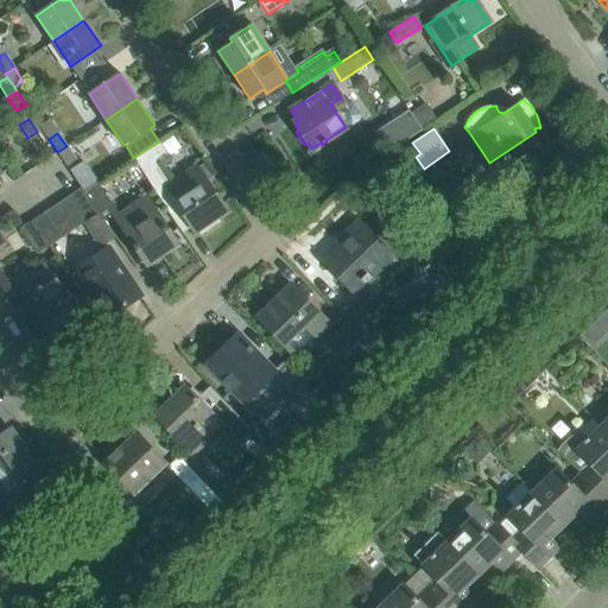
[(159,141),(133,158),(168,210),(177,204),(196,232),(198,230),(201,234),(219,222),(216,219),(226,211),(197,169),(171,187),(156,164),(168,156),(159,141)]
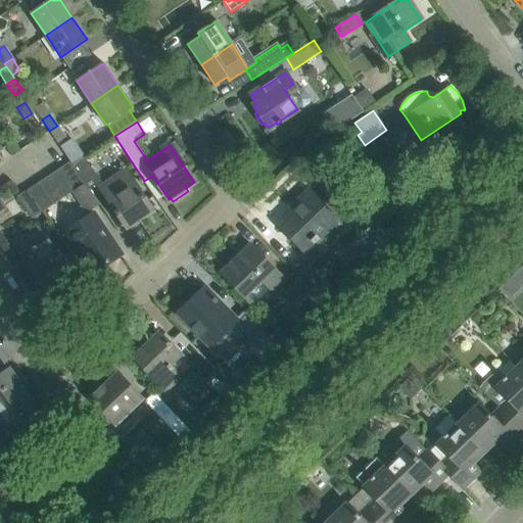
[(57,143),(65,138),(57,126),(49,131),(57,143)]
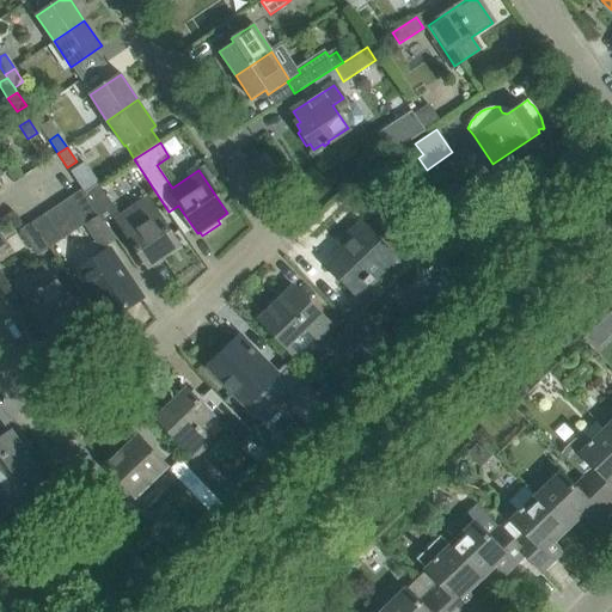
[(392,157),(398,167),(408,161),(402,151),(392,157)]
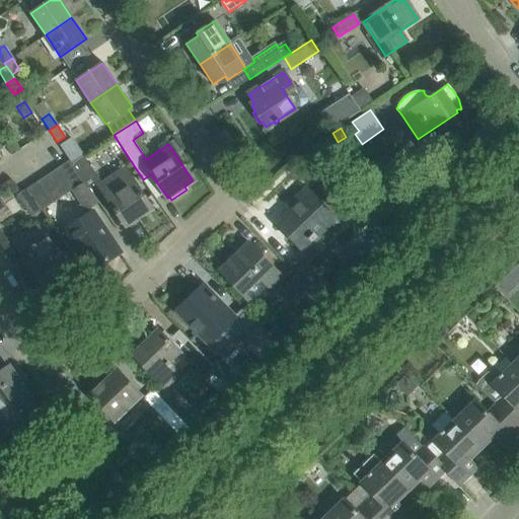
[(71,163),(84,182),(88,189),(99,180),(83,155),(71,163)]
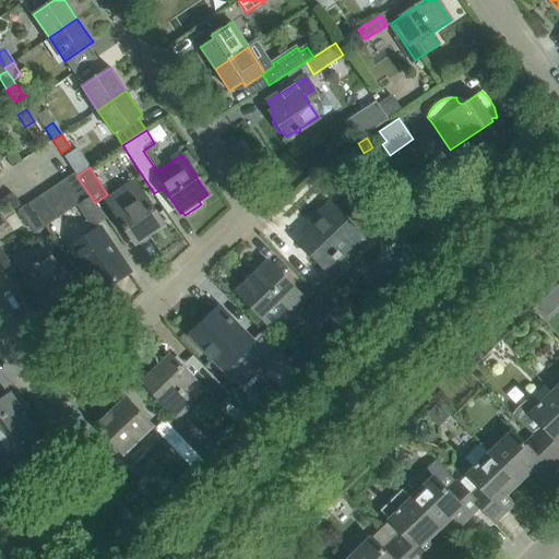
[(74,173),(63,180),(79,204),(91,197),(76,176),(74,173)]
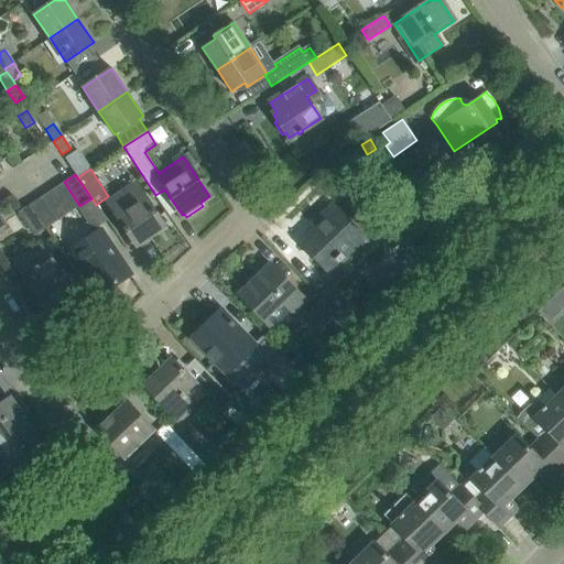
[(68,214),(78,207),(79,206),(64,182),(53,190),(68,214)]
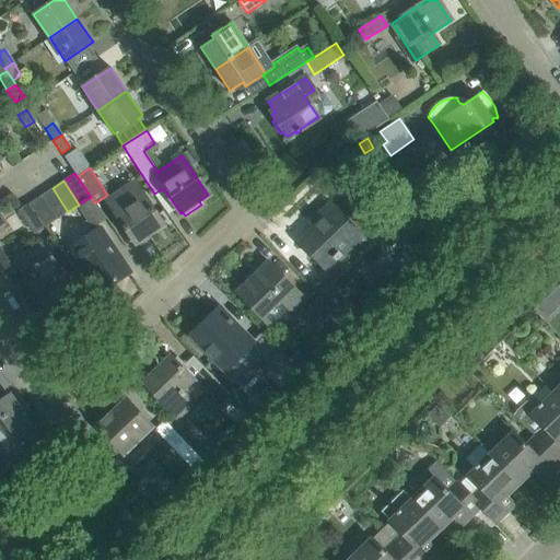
[(53,188),(41,196),(57,219),(68,212),(53,188)]
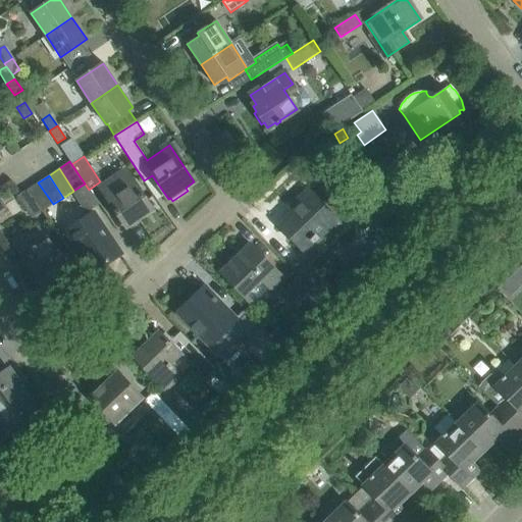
[(100,188),(126,227),(152,210),(133,180),(119,190),(112,179),(100,188)]
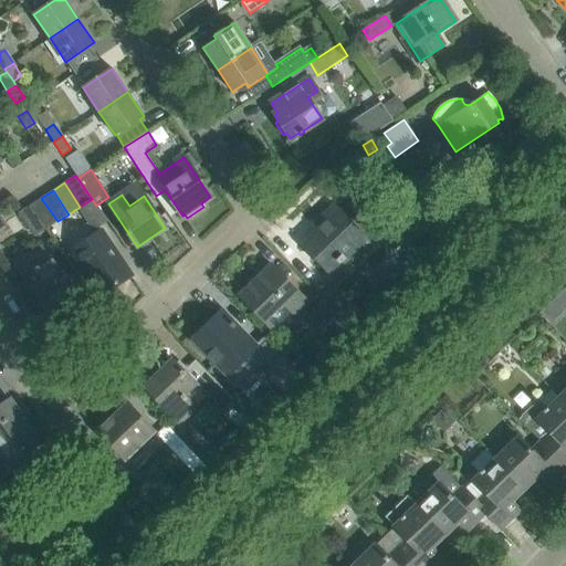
[(41,198),(30,206),(45,229),(58,221),(41,198)]
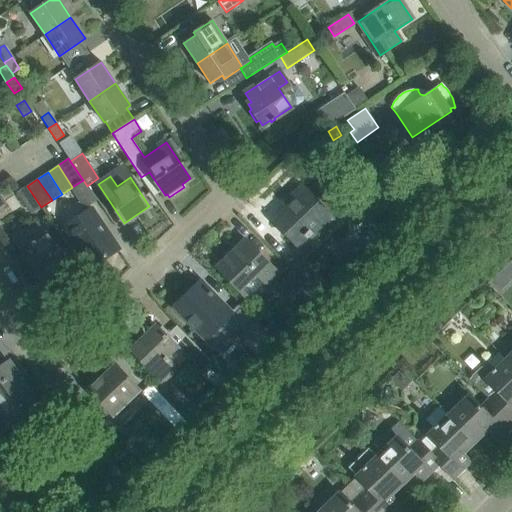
[(96,200),(87,186),(83,180),(72,187),(71,188),(84,207),(96,200)]
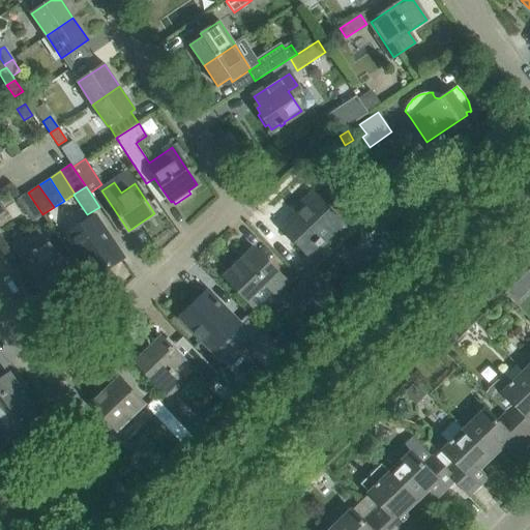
[(316,198),(283,230),(306,255),(329,232),(334,238),(346,228),(312,192),(311,193),(316,198)]
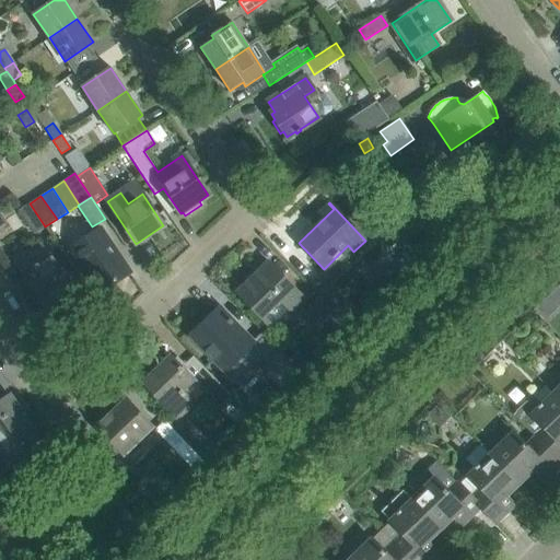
[(34,234),(45,226),(30,203),(19,211),(34,234)]
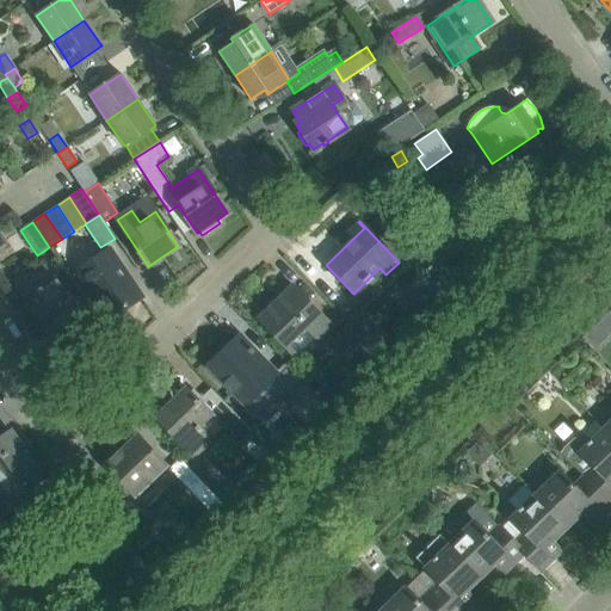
[(79,270),(110,318),(140,298),(109,251),(79,270)]
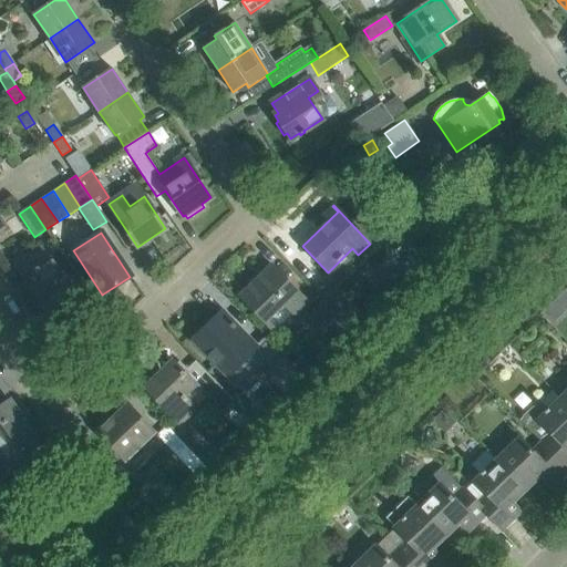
[(73,291),(43,245),(13,265),(23,280),(26,279),(45,309),(73,291)]
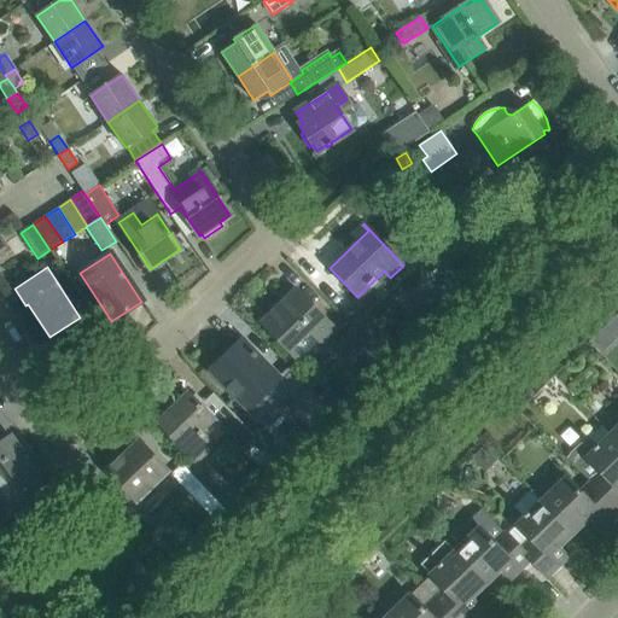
[(336,330),(295,289),(261,322),(289,351),(309,332),(320,344),(336,330)]
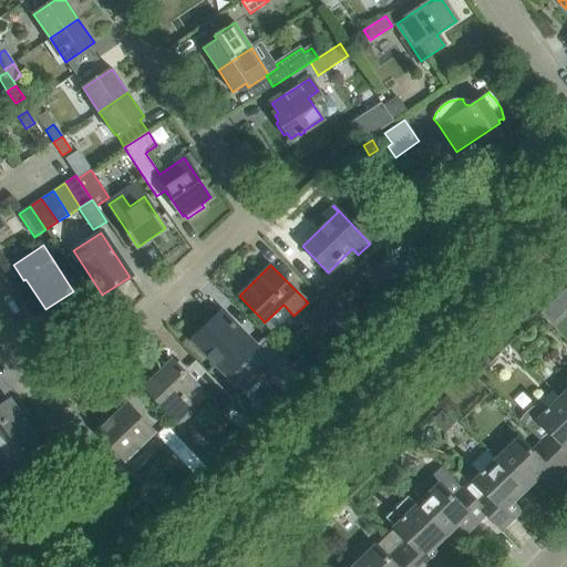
[(322,300),(347,326),(358,315),(328,282),(316,295),(322,300)]
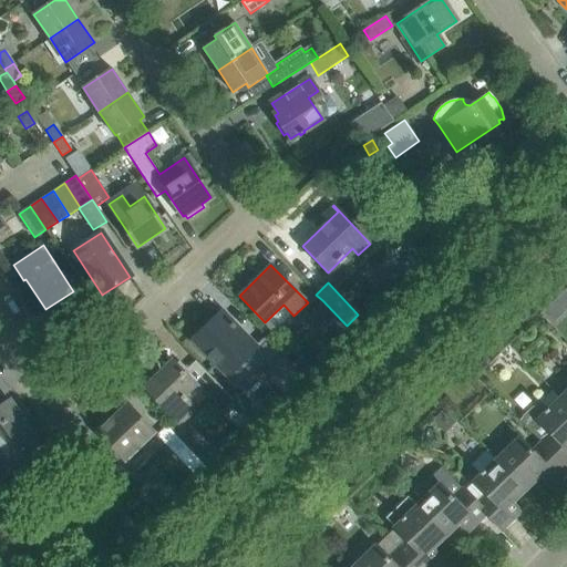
[(347,326),(322,300),(311,310),(339,339),(349,329),(347,326)]
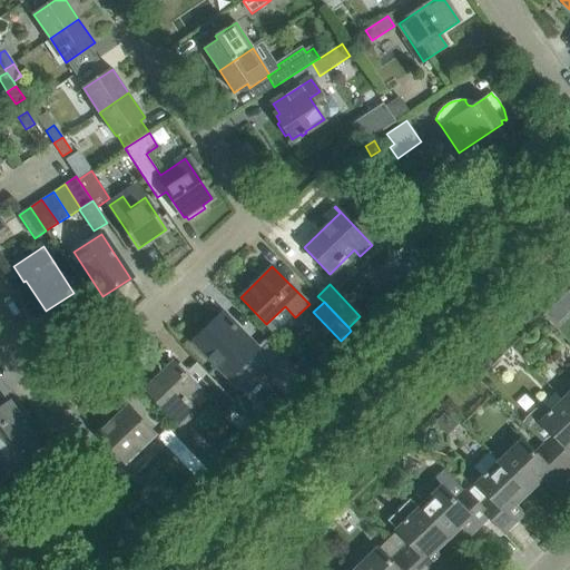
[(257,350),(223,314),(194,342),(228,377),(257,350)]
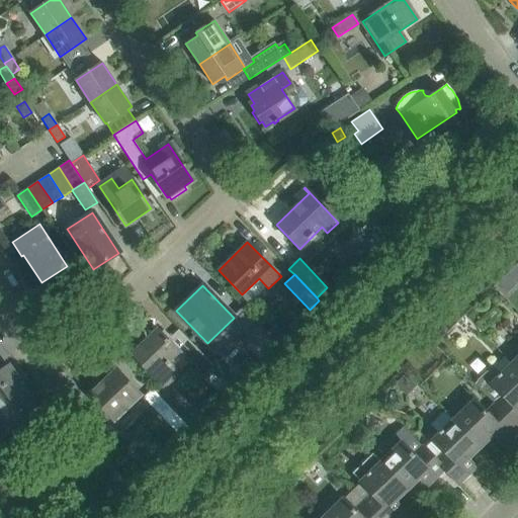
[(256,342),(249,350),(256,357),(273,340),(266,333),(254,321),(245,330),(256,342)]
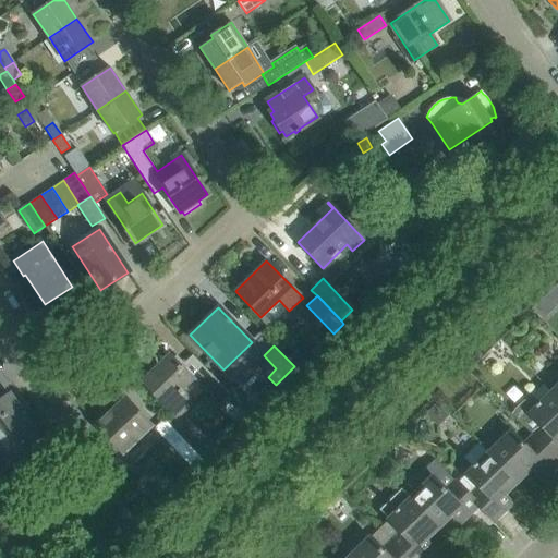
[(287,359),(294,366),(296,368),(306,359),(298,349),(287,359)]
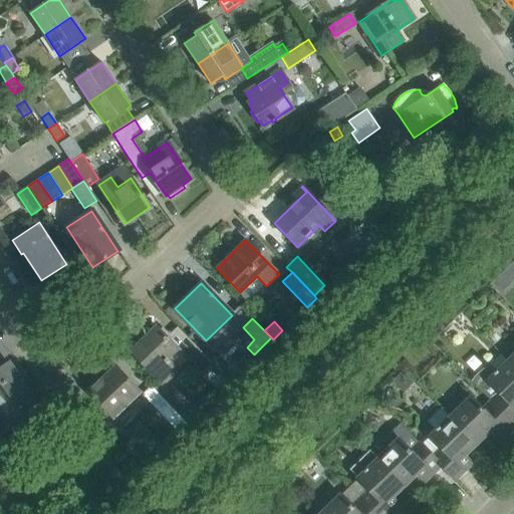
[(177,348),(156,327),(131,351),(159,380),(174,366),(167,358),(177,348)]
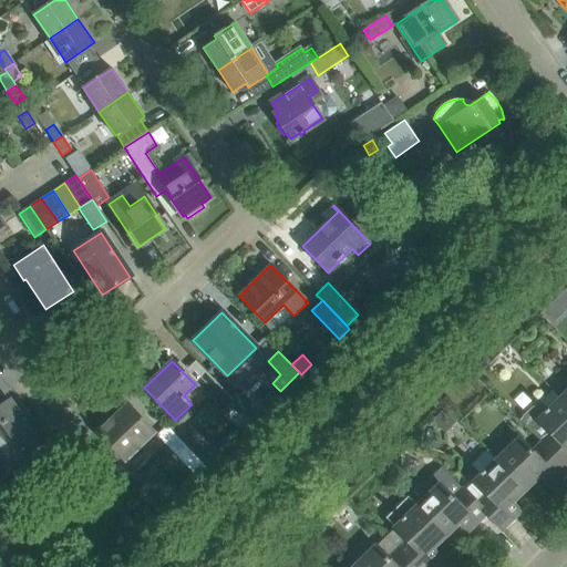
[(223,410),(233,400),(206,372),(197,381),(206,390),(205,391),(223,410)]
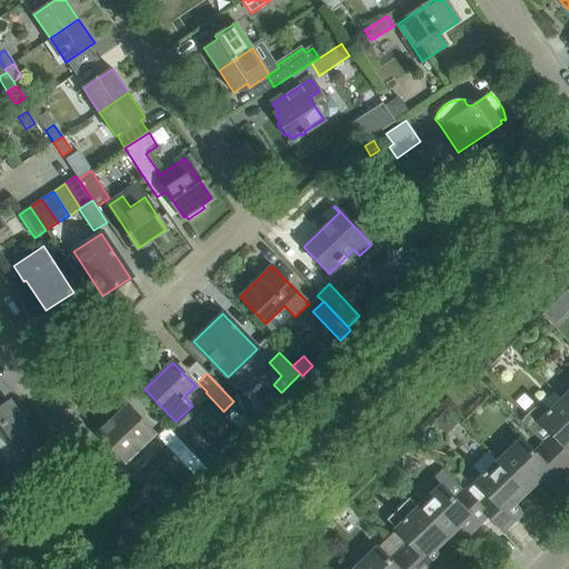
[(568,450),(568,407),(561,400),(550,410),(546,406),(536,405),(520,420),(543,445),(567,469),(568,467),(568,450)]
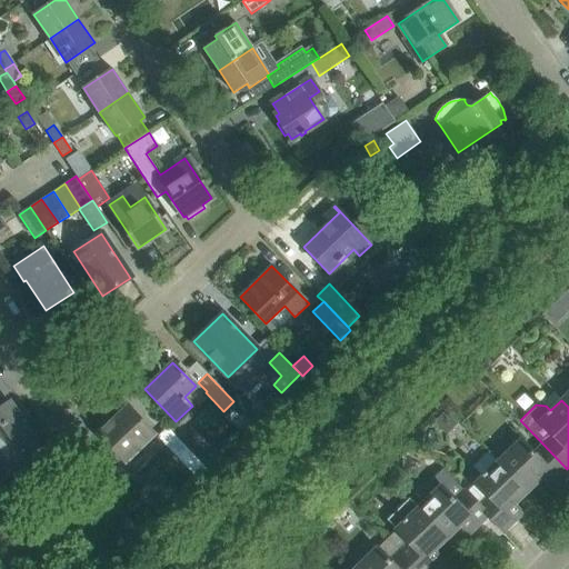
[(0,445),(28,428),(10,402),(0,408),(0,445)]
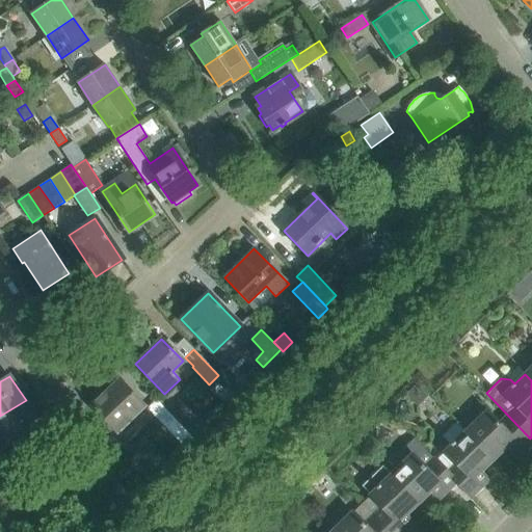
[(91,406),(103,418),(94,426),(94,427),(95,427),(111,444),(121,435),(117,432),(144,405),(120,379),(91,406)]
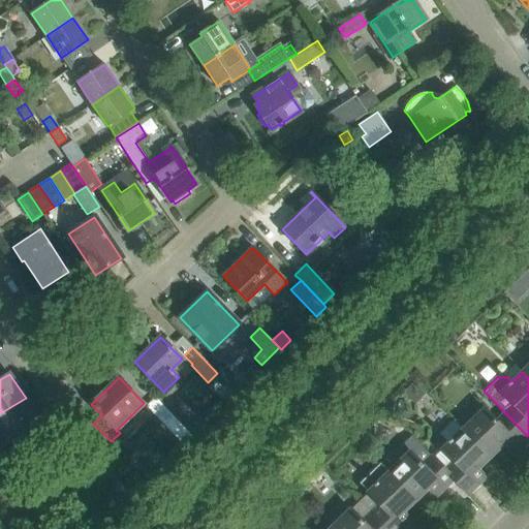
[(415,378),(403,391),(415,402),(427,391),(415,378)]
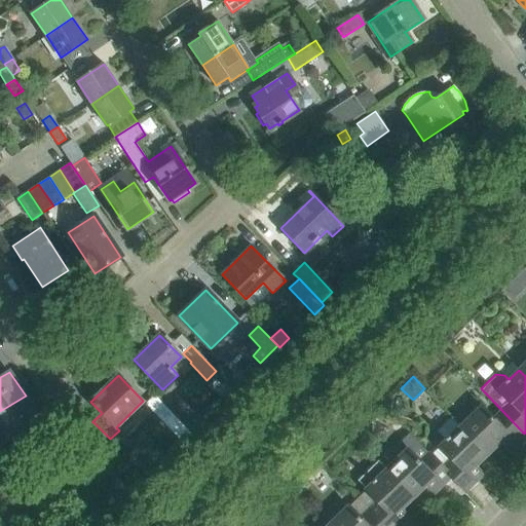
[(41,419),(26,396),(0,411),(0,424),(2,428),(0,429),(0,446),(0,447),(41,419)]
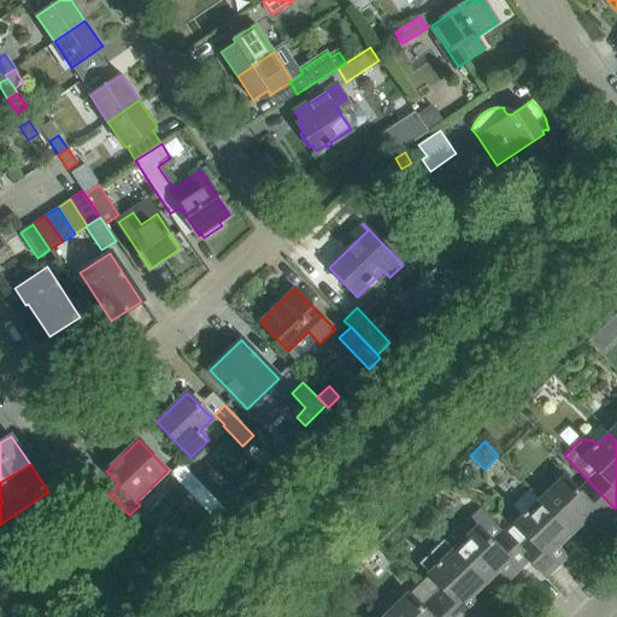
[(181,464),(171,474),(194,498),(205,488),(181,464)]
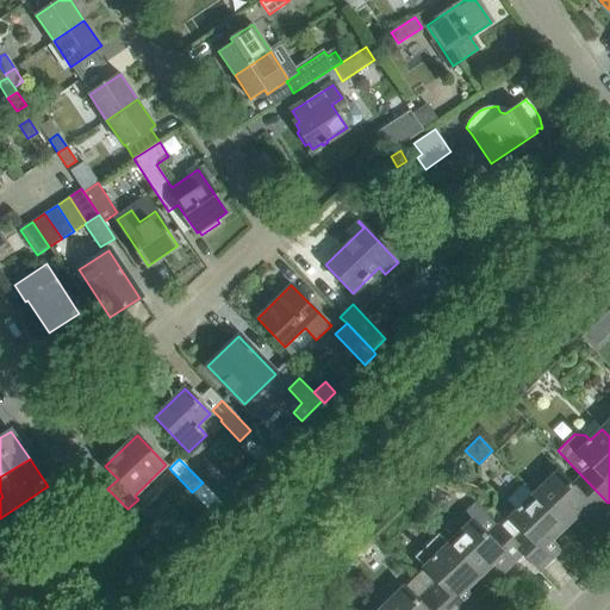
[(444,470),(437,477),(444,484),(452,477),(444,470)]
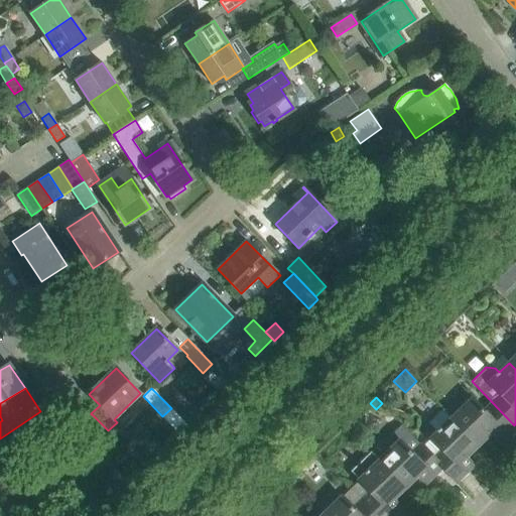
[(505,434),(514,425),(493,403),(484,411),(472,399),(452,418),(478,445),(498,426),(505,434)]
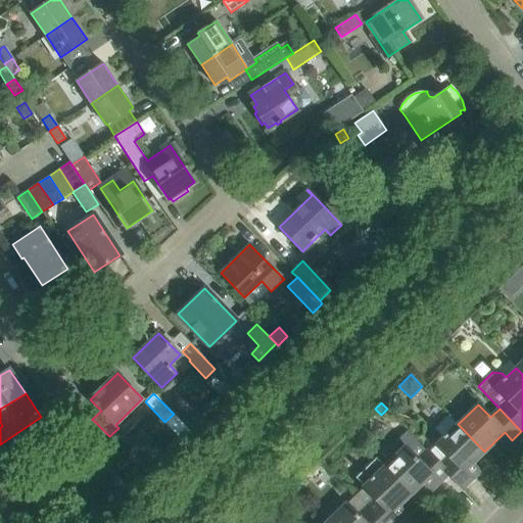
[(484,452),(458,424),(448,415),(435,427),(444,436),(428,453),(440,465),(448,474),(463,488),(472,479),(464,471),(484,452)]
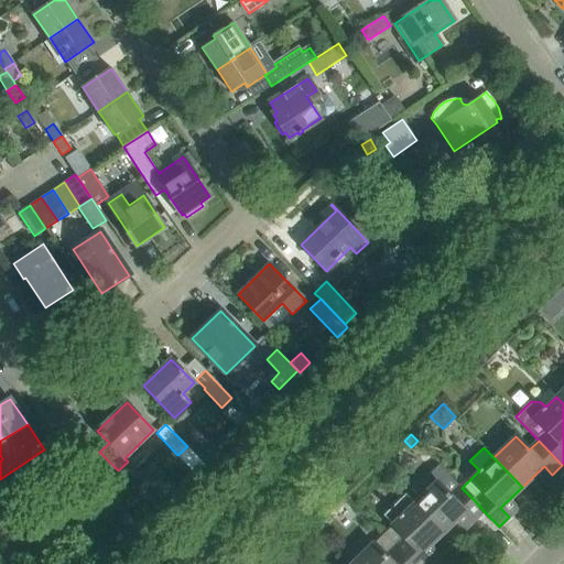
[(484,511),(475,501),(462,488),(438,464),(422,479),(422,484),(427,490),(414,503),(443,533),(465,511),(474,521),(484,511)]
